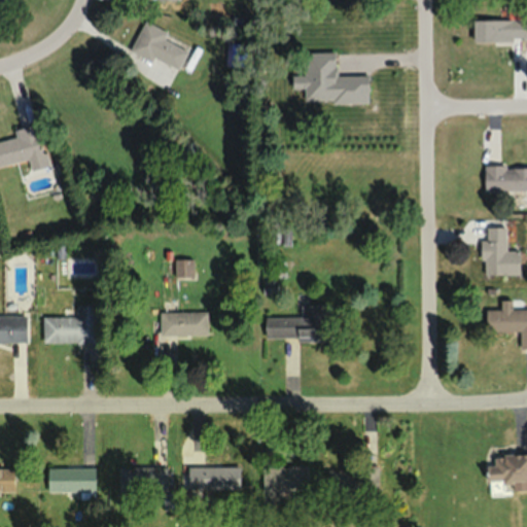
[(473,40),(526,40),(526,19),(473,19),(473,40)]
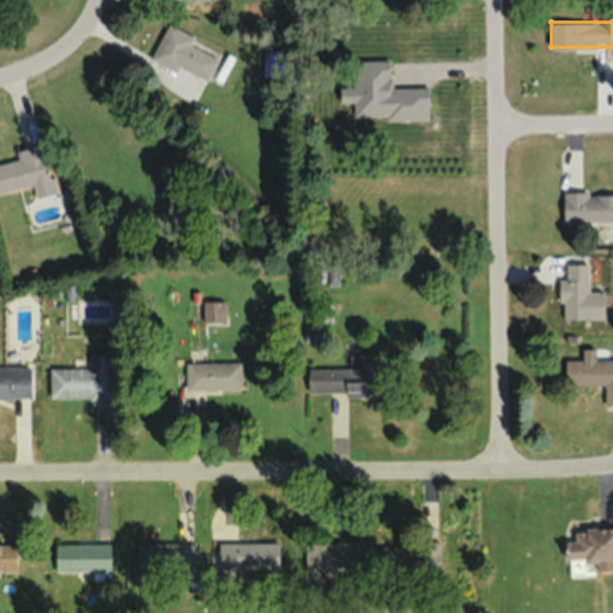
[(207,82),(219,56),(193,46),(196,37),(168,24),(152,56),(207,82)]
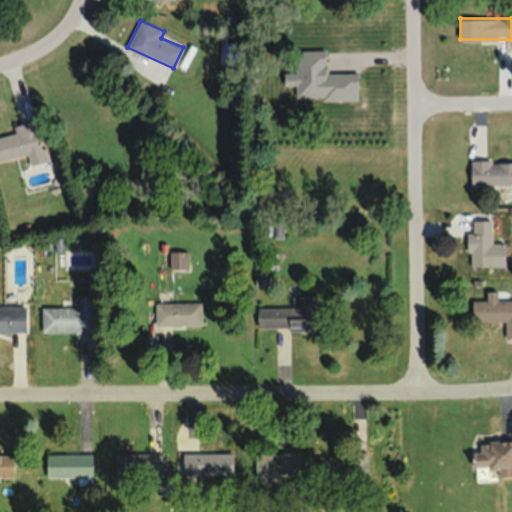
[(0,136),(0,161),(41,153),(35,121),(13,125),(15,134),(0,136)]
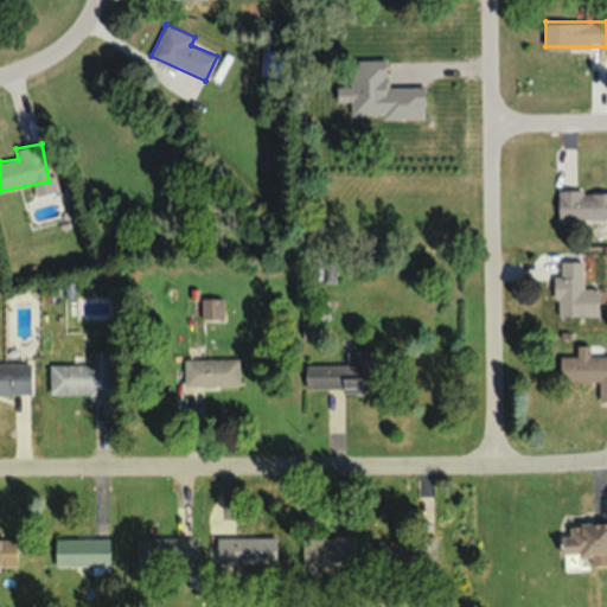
[(606,218),(606,189),(558,190),(558,219),(606,218)]
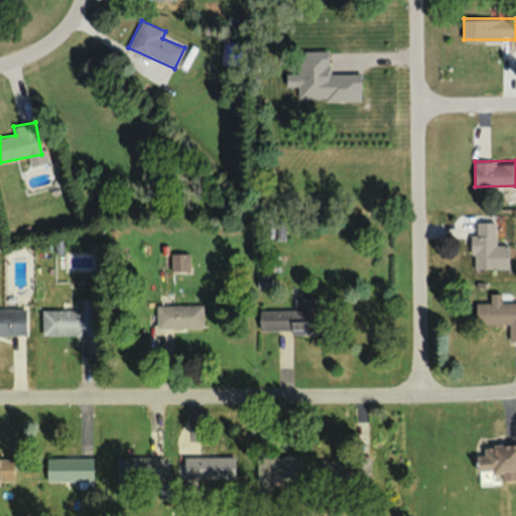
[(514,245),(496,245),(496,221),(475,221),(475,267),(514,267),(514,245)]
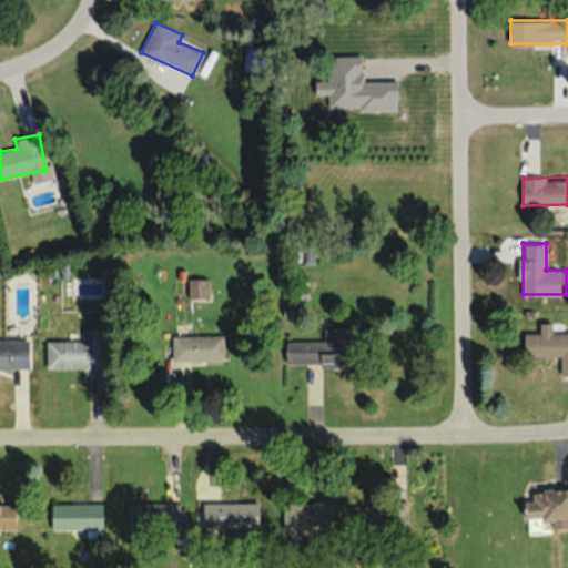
[(209,277),(189,277),(189,298),(209,298),(209,277)]
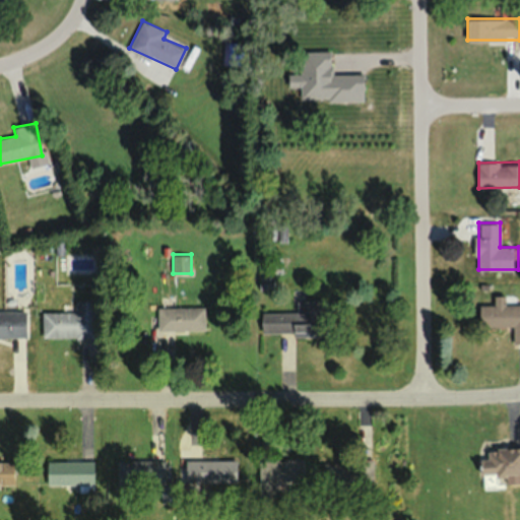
[(480,305),(480,327),(513,326),(514,343),(519,342),(519,302),(506,303),(506,295),(495,296),(495,304),(480,305)]
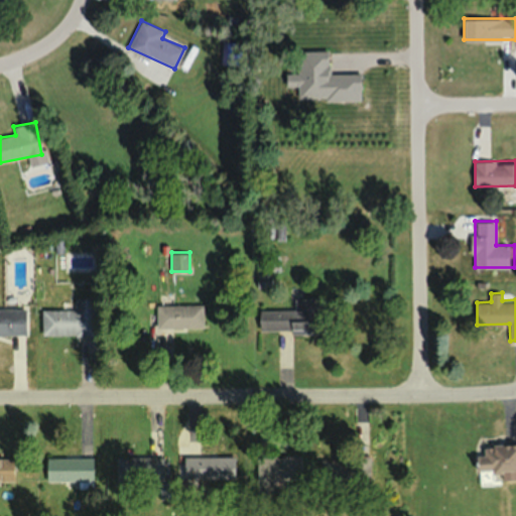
[(45,309),(45,334),(96,334),(96,297),(76,297),(76,309),(45,309)]
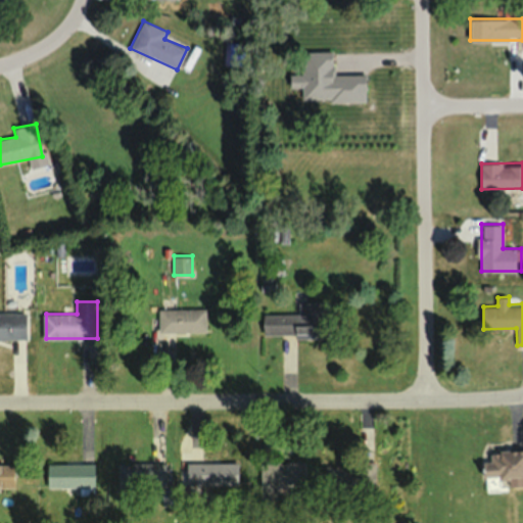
[(158,332),(207,332),(207,308),(158,308),(158,332)]
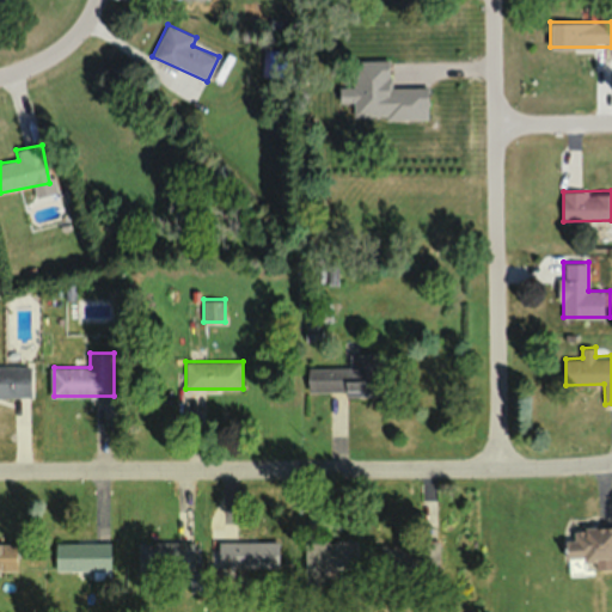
[(308,366),(308,391),(377,391),(377,366),(308,366)]
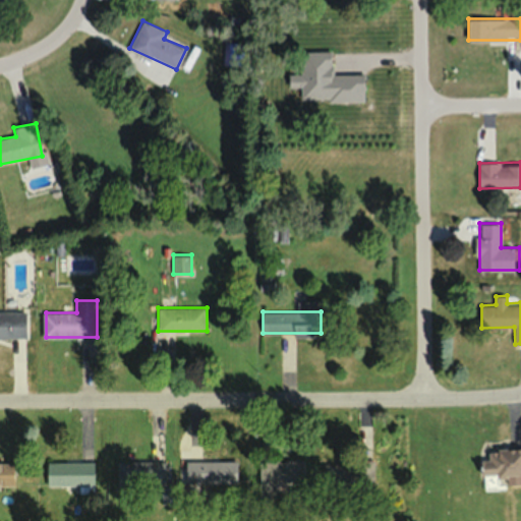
[(0,312),(0,338),(26,338),(26,312),(0,312)]
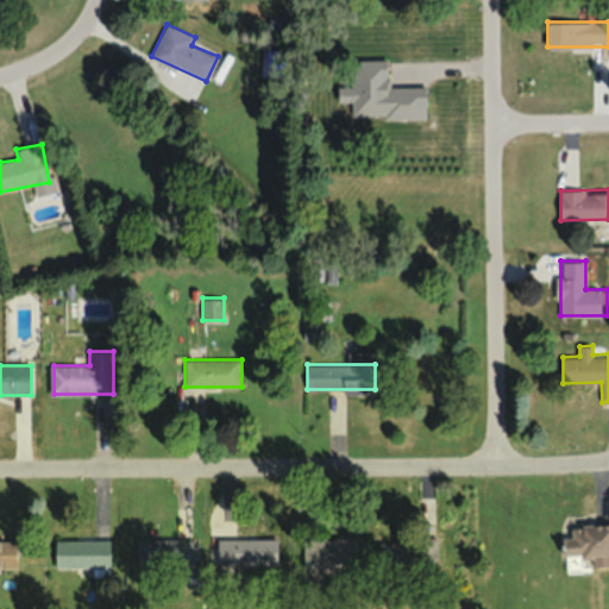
[(608,523),(573,523),(573,535),(564,535),(565,569),(608,566),(608,523)]
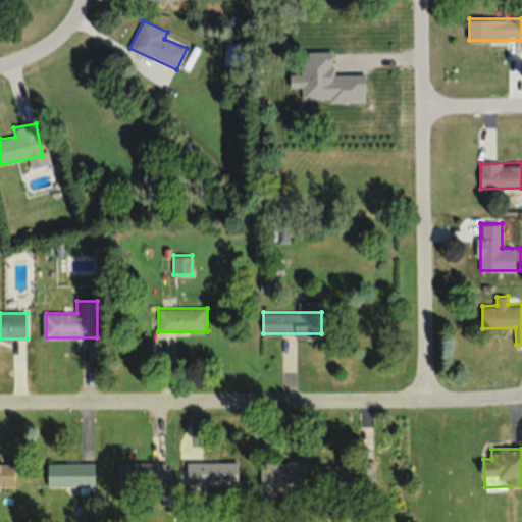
[(306,460),(262,461),(262,485),(306,484),(306,460)]
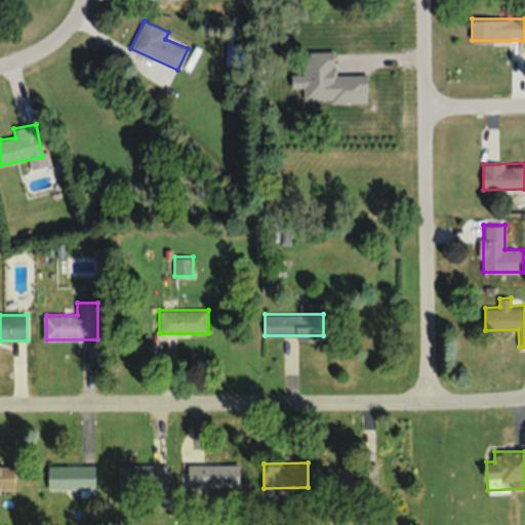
[(95,491),(95,463),(48,463),(48,491),(95,491)]
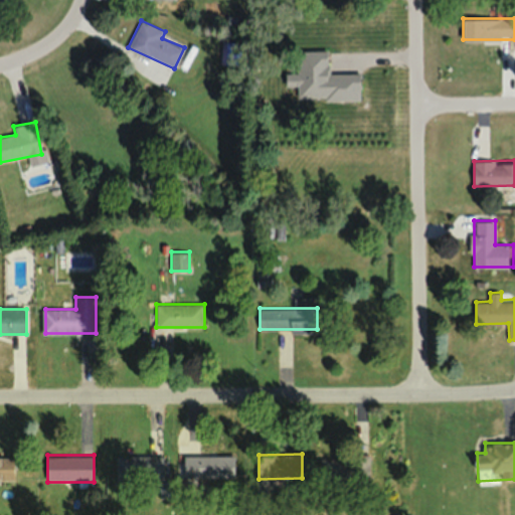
[(235,455),(184,455),(184,478),(235,478),(235,455)]
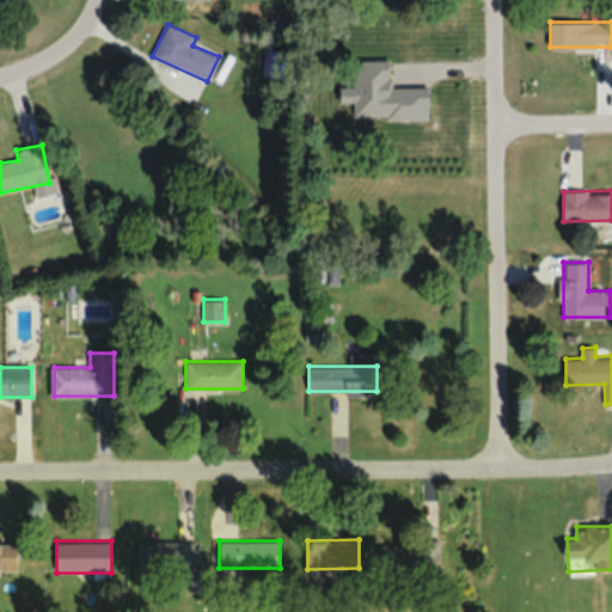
[(17,542),(0,542),(0,569),(17,569),(17,542)]
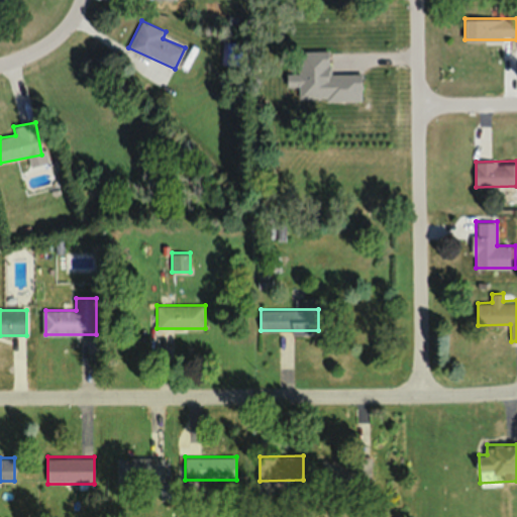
[(166,457),(118,457),(118,482),(166,482),(166,457)]
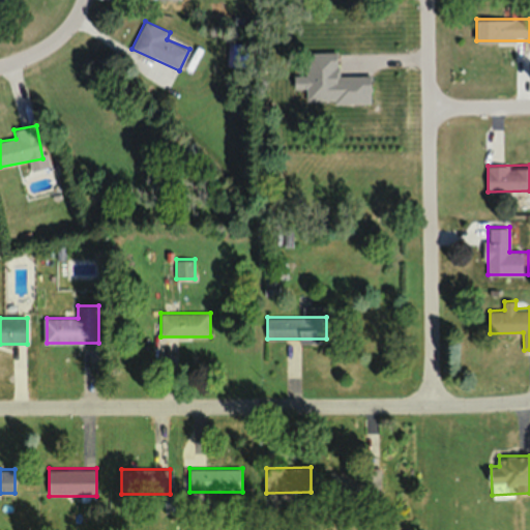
[(330,493),(381,493),(381,470),(330,470),(330,493)]
